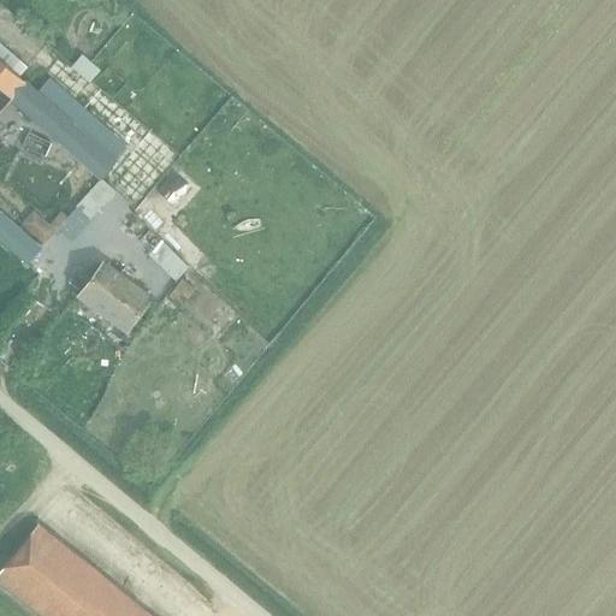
[(0,46),(0,61),(18,78),(25,69),(0,46)]
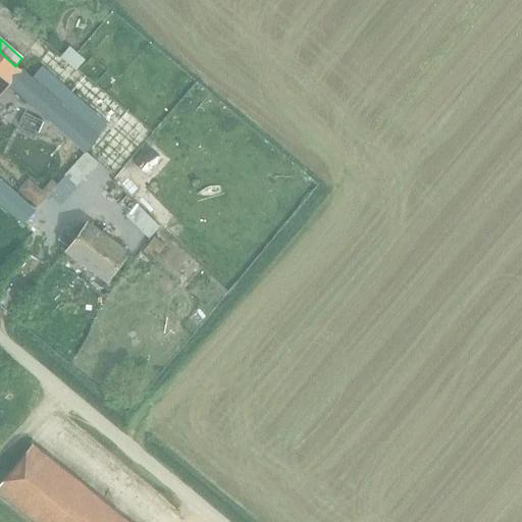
[(68,48),(60,57),(74,70),(84,60),(68,48)]
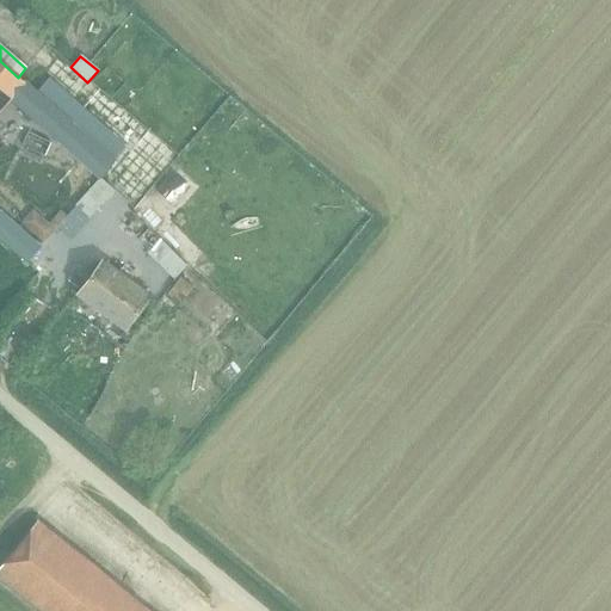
[(99,177),(125,146),(36,67),(24,82),(18,78),(0,61),(0,239),(25,261),(39,246),(0,211),(0,107),(8,98),(99,177)]
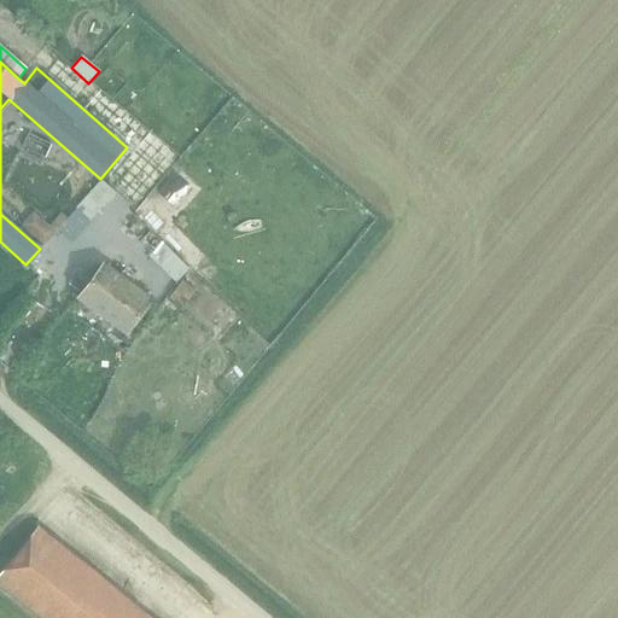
[(204,179),(215,163),(193,150),(184,165),(204,179)]
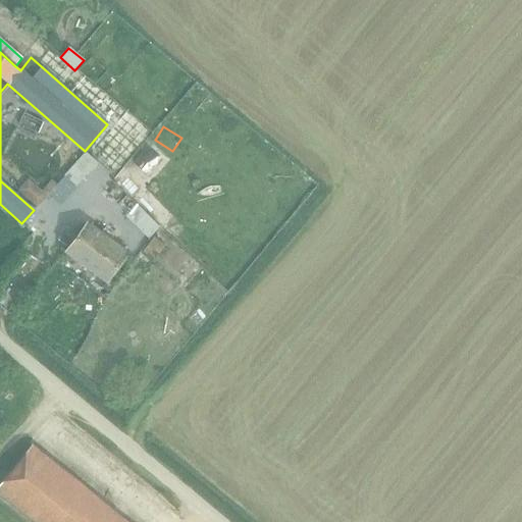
[(50,191),(64,171),(45,157),(31,176),(50,191)]
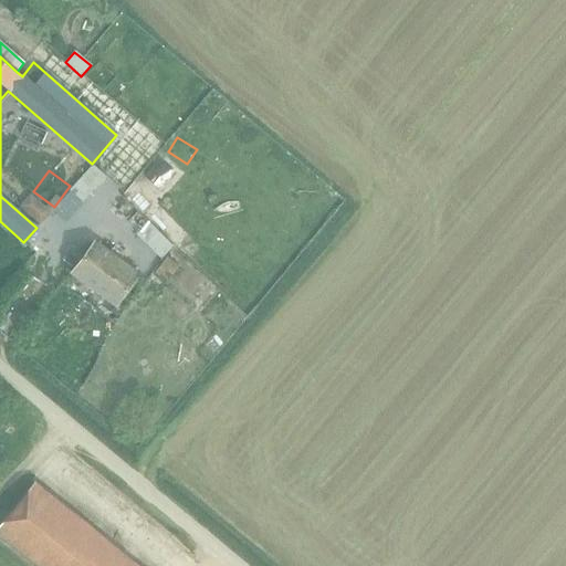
[(75,269),(71,274),(114,305),(138,273),(95,241),(85,254),(75,269)]
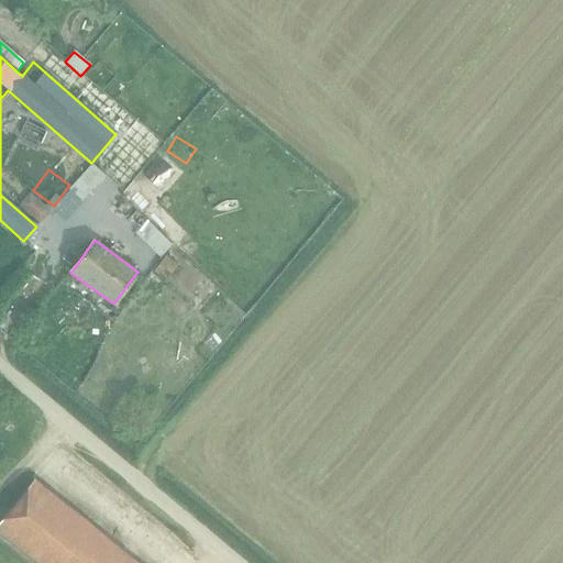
[(74,245),(64,260),(75,267),(85,253),(74,245)]
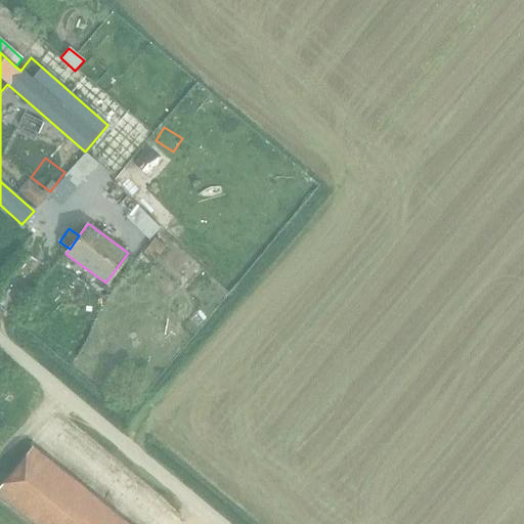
[(153,239),(141,254),(150,262),(163,247),(153,239)]
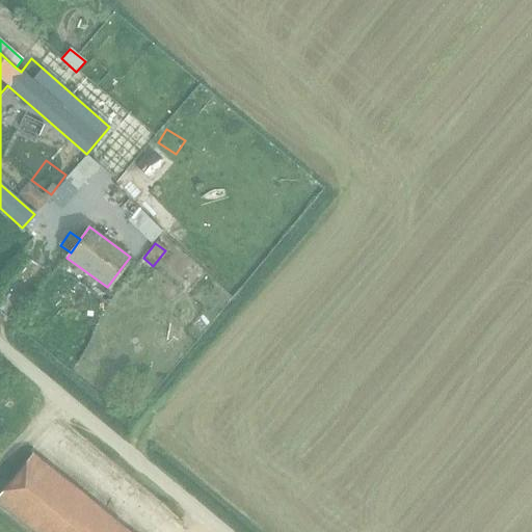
[(0,506),(32,531),(129,531),(30,452),(0,489),(0,506)]
